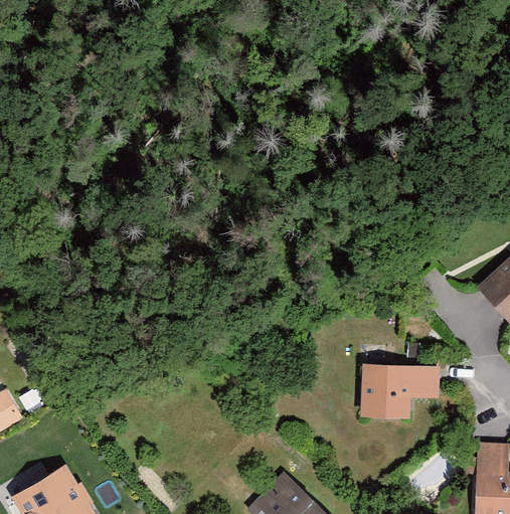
[(509,254),(479,286),(509,318),(509,254)]
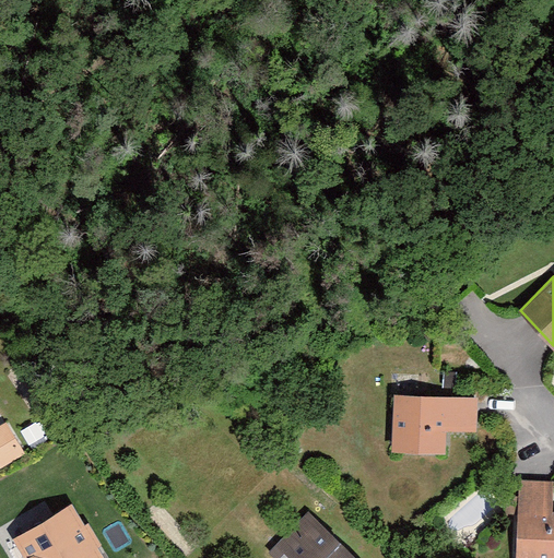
[(476,399),(395,396),(392,453),(445,455),(445,435),(475,436),(476,399)]
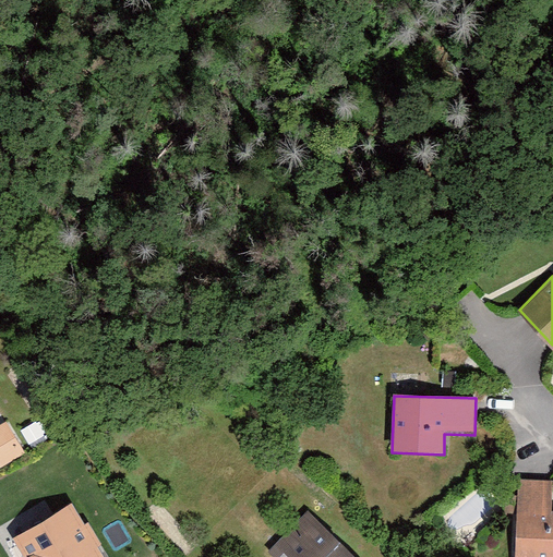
[(4,421),(0,423),(0,467),(24,453),(4,421)]
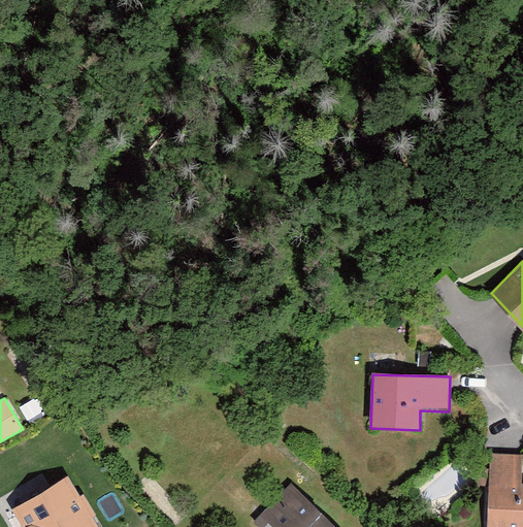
[(522,454),(488,453),(486,526),(522,526),(522,483),(522,484),(522,454)]
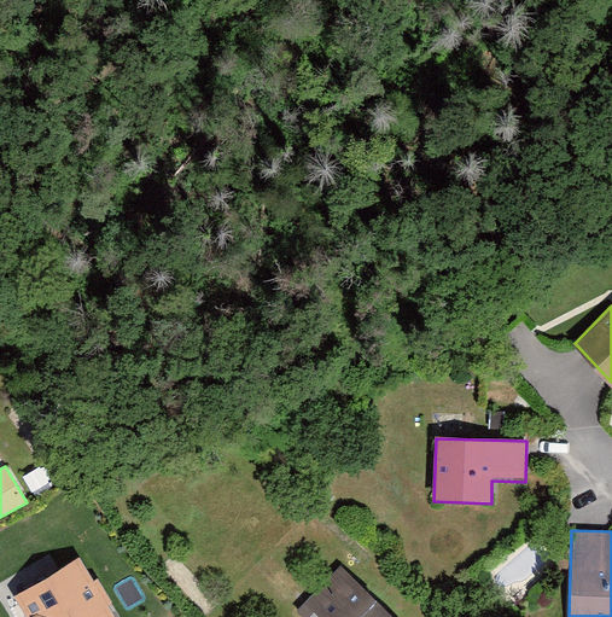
[(114,616),(80,558),(12,595),(24,616),(114,616)]
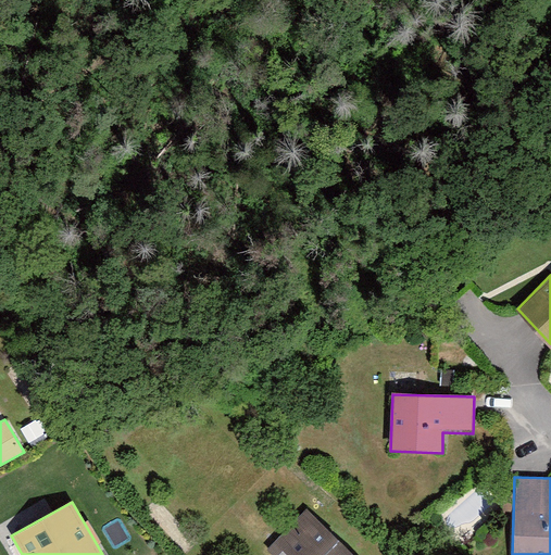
[(354,554),(304,507),(272,541),(286,554),(354,554)]
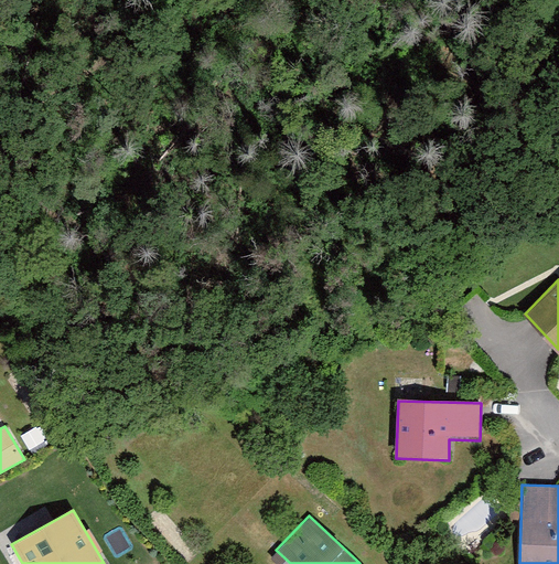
All buildings are outlined.
